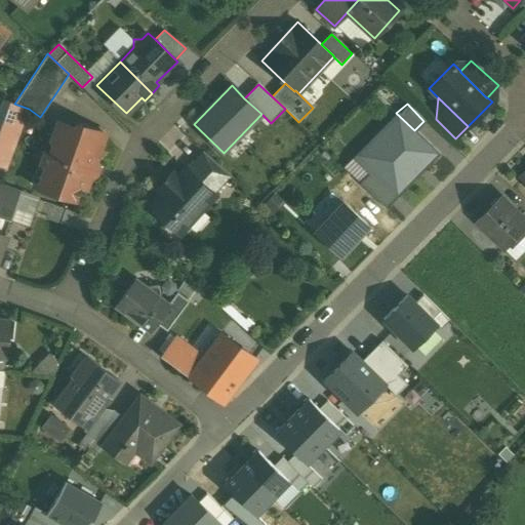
[(396,113),(356,156),(371,170),(360,183),(385,206),(437,152),(414,130),(396,113)]
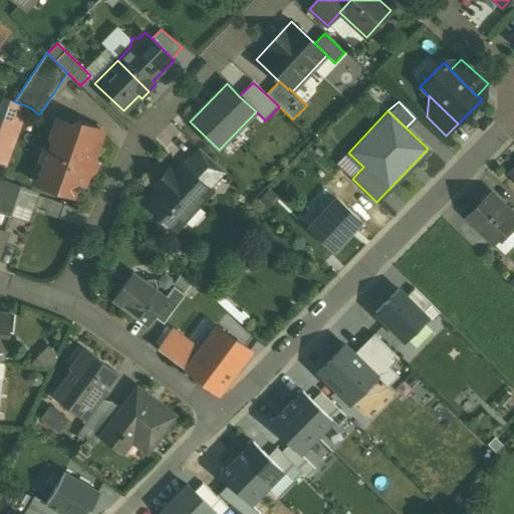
[(51,144),(49,152),(43,150),(39,161),(43,163),(37,181),(33,180),(32,182),(72,196),(76,183),(84,186),(89,172),(91,171),(93,166),(92,163),(102,132),(74,122),(73,124),(56,118),(50,138),(51,144)]
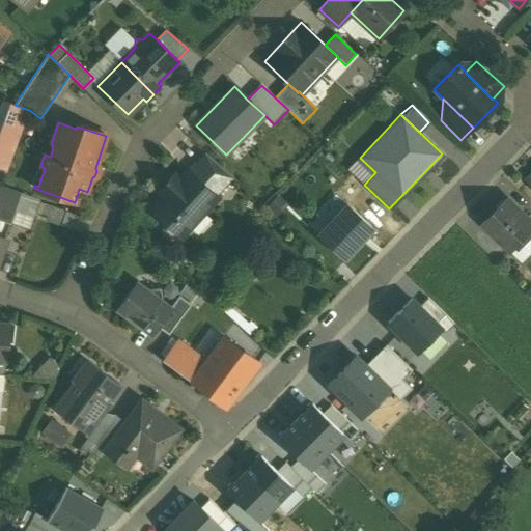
[(205,152),(188,171),(215,196),(232,177),(205,152)]
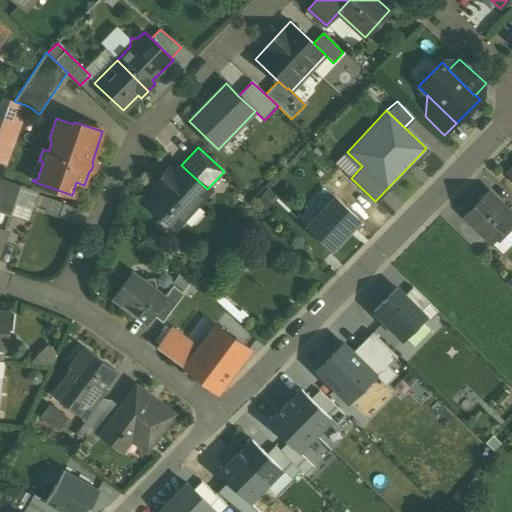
[(181,165),(173,174),(167,169),(153,184),(158,189),(146,202),(163,217),(167,212),(168,213),(170,211),(181,220),(209,190),(207,189),(181,165)]
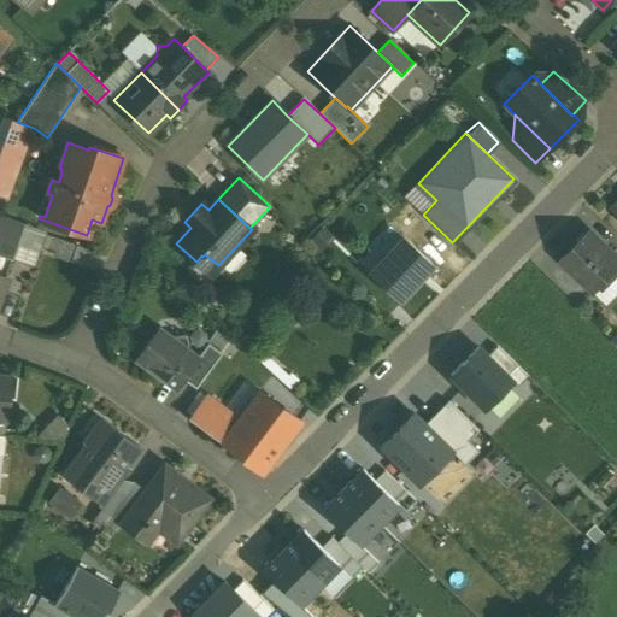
[(0,218),(0,289),(22,227),(0,218)]
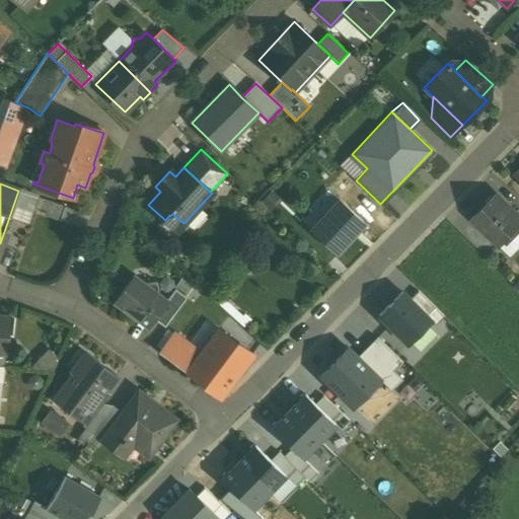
[(518,227),(518,217),(495,194),(470,218),(500,247),(518,227)]
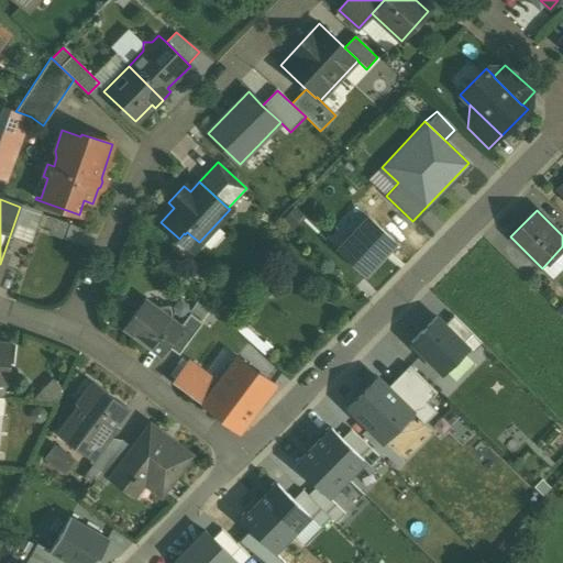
[(368,217),(339,251),(366,274),(395,241),(368,217)]
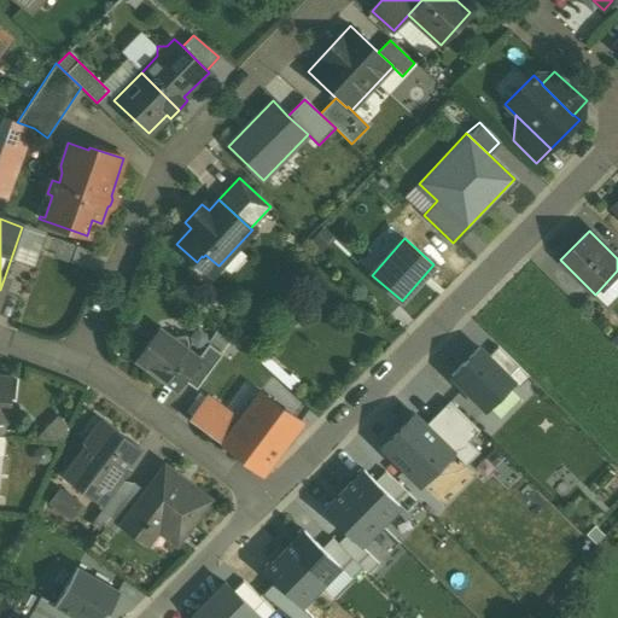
[(159,328),(135,360),(175,390),(184,379),(199,359),(198,357),(190,350),(187,334),(172,337),(159,328)]
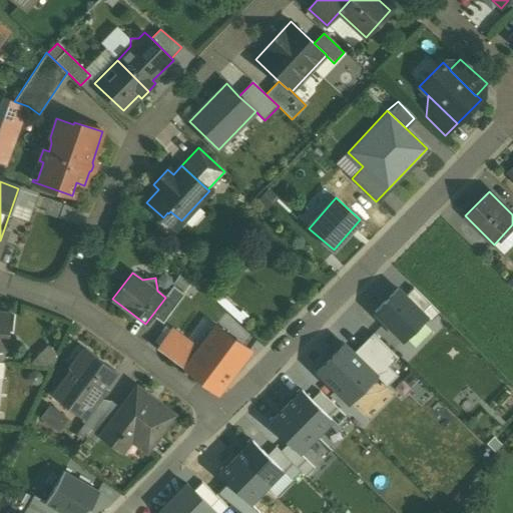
[(172,286),(164,297),(165,298),(152,315),(162,323),(184,294),(172,286)]
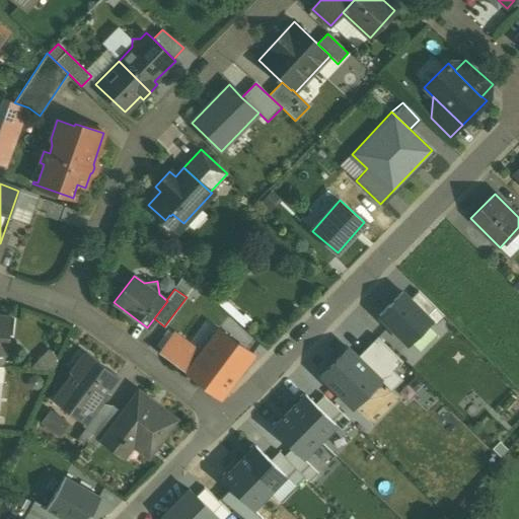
[(436,325),(445,317),(419,291),(410,300),(432,321),(436,325)]
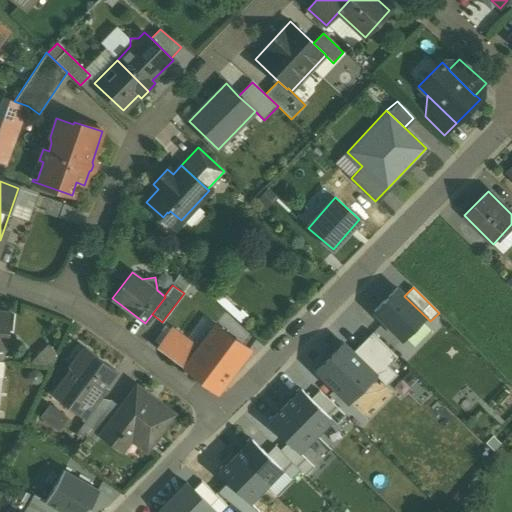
[(403,340),(426,317),(404,296),(397,289),(374,312),(403,340)]
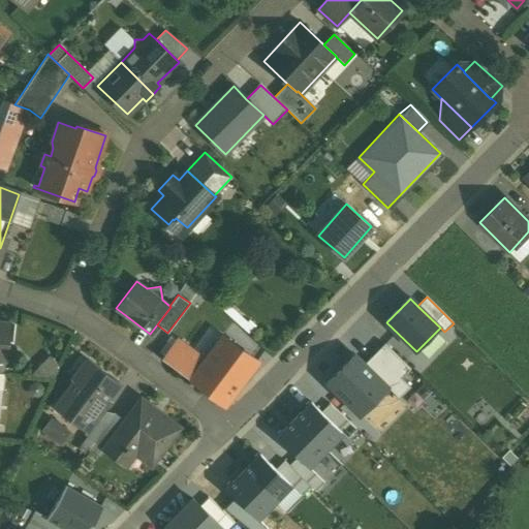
[(10,322),(0,321),(0,360),(5,361),(6,361),(10,322)]
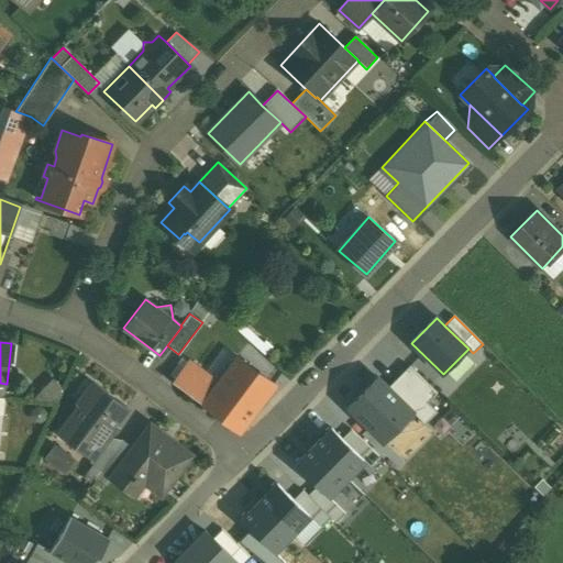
[(217,385),(202,404),(239,430),(273,385),(236,359),(217,385)]
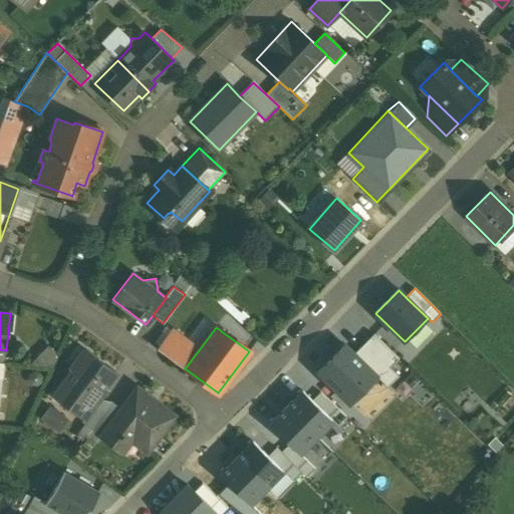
[(198,351),(172,332),(159,349),(185,368),(198,351)]
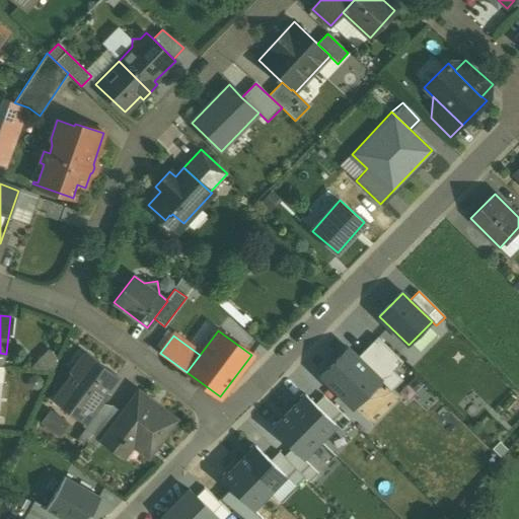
[(357,358),(380,380),(392,391),(403,380),(394,372),(403,363),(377,338),(357,358)]
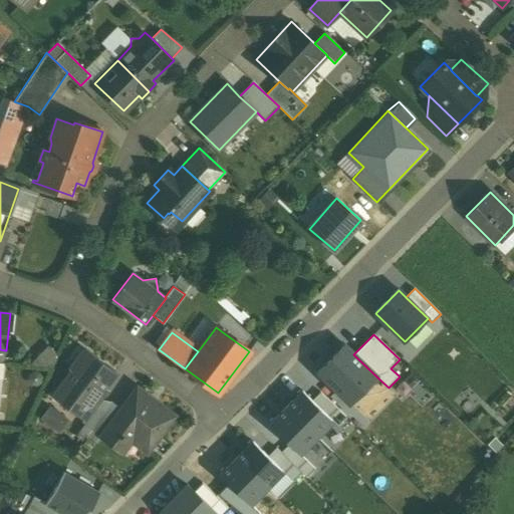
[(47,368),(60,353),(49,343),(36,358),(47,368)]
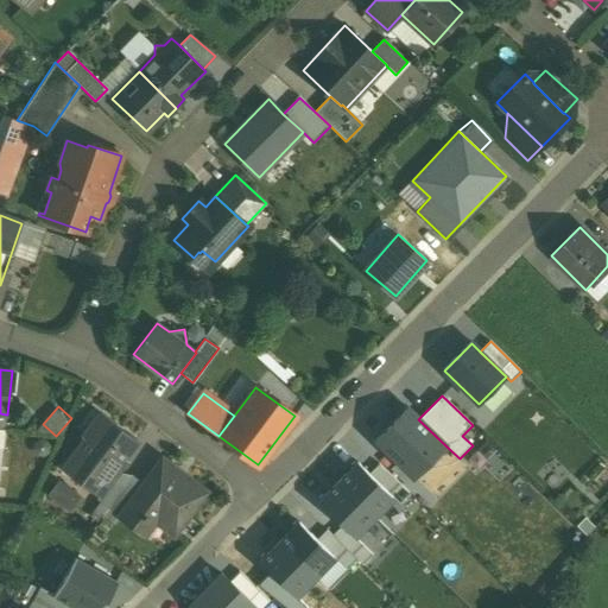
[(407,409),(375,441),(415,477),(445,445),(418,419),(407,409)]
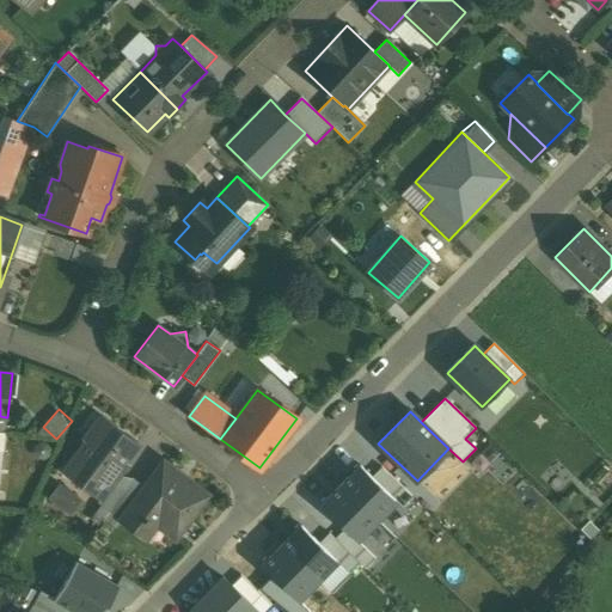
[(136,442),(103,417),(63,471),(98,497),(99,497),(115,476),(112,475),(136,442)]
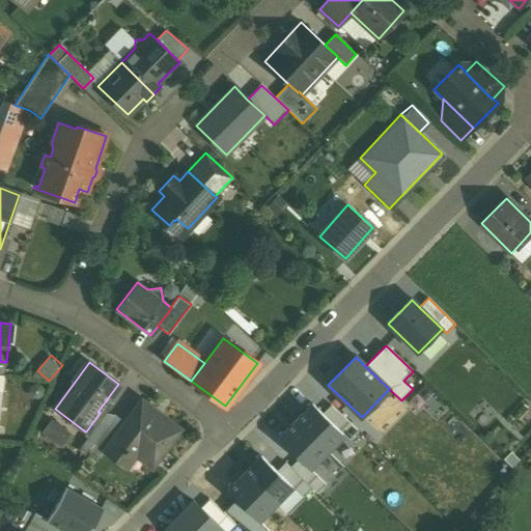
[(160,418),(139,403),(126,422),(106,448),(105,450),(118,460),(127,449),(151,467),(179,429),(162,416),(160,418)]
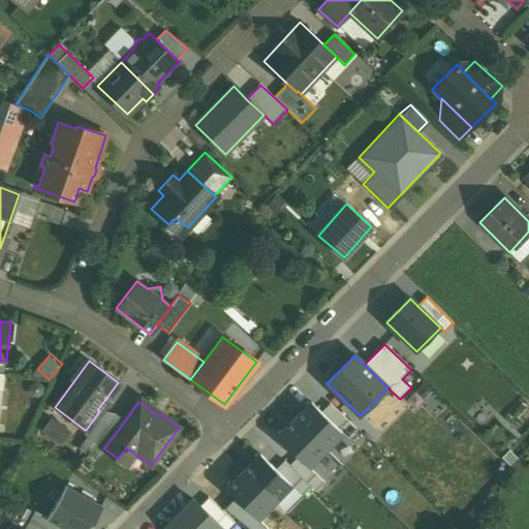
[(311,402),(294,418),(325,450),(343,434),(321,412),(311,402)]
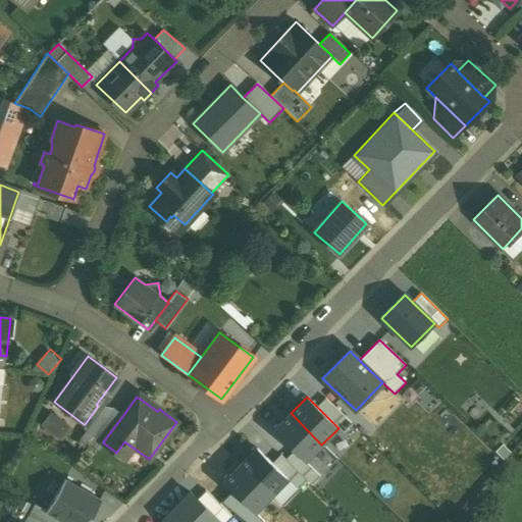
[(325,399),(317,407),(338,428),(343,432),(352,423),(325,399)]
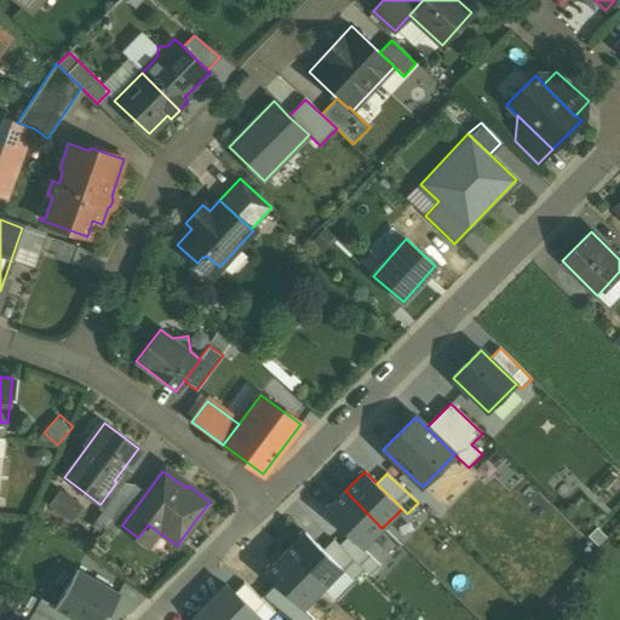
[(116,482),(101,504),(99,504),(98,505),(112,515),(128,492),(116,482)]
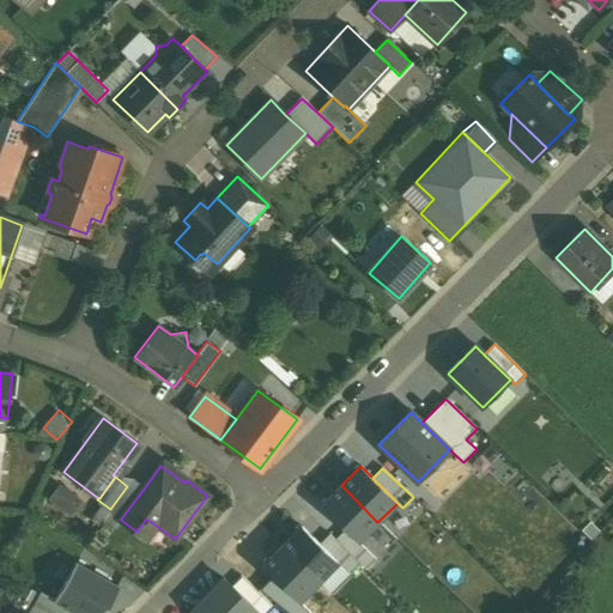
[(127,486),(110,509),(122,517),(145,487),(133,478),(127,486)]
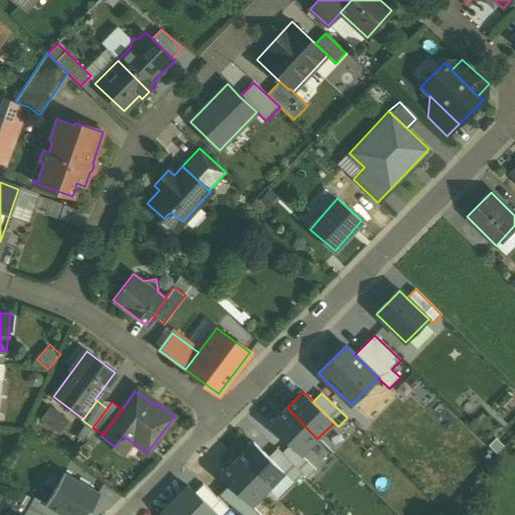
[(42,416),(60,432),(69,420),(51,405),(42,416)]
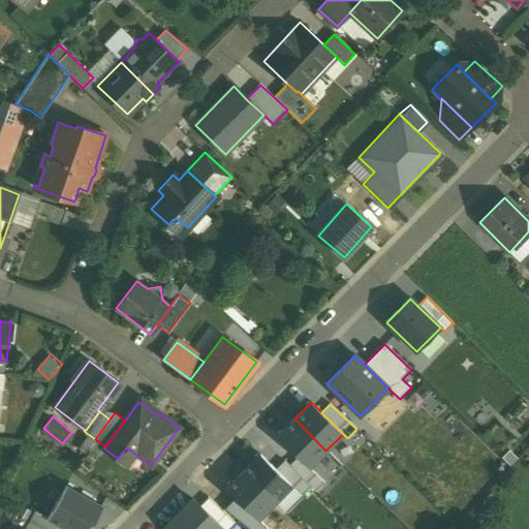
[(309,467),(325,450),(294,418),(278,435),(299,456),(309,467)]
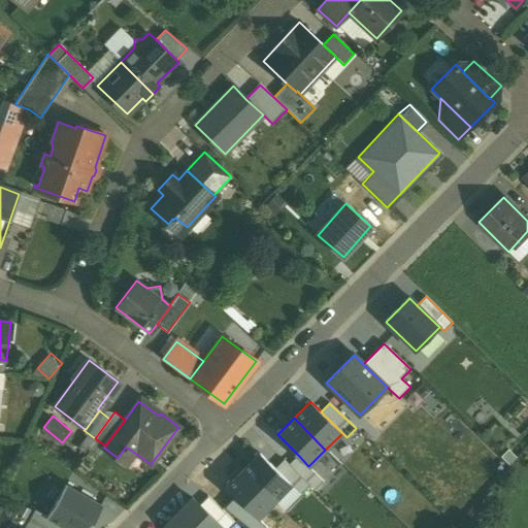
[(274,469),(258,453),(241,469),(273,501),(290,485),(274,469)]
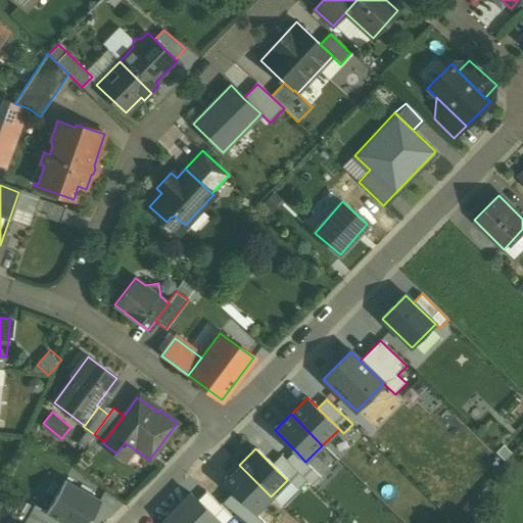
[(305,462),(295,450),(285,460),(306,481),(312,486),(321,477),(305,462)]
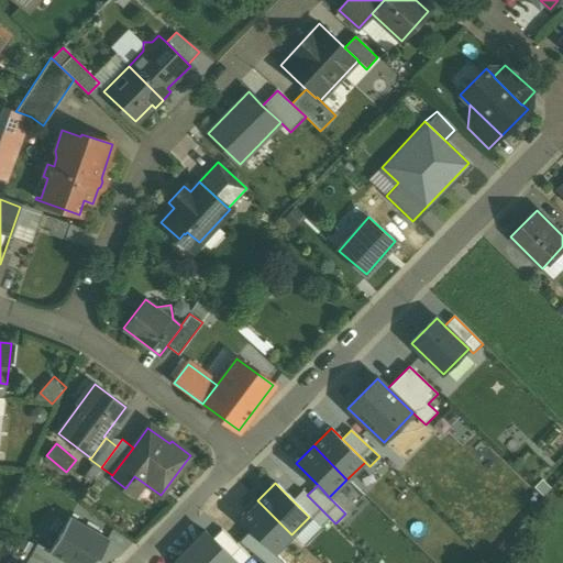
[(302,490),(293,500),(309,517),(321,528),(330,518),(307,495),(302,490)]
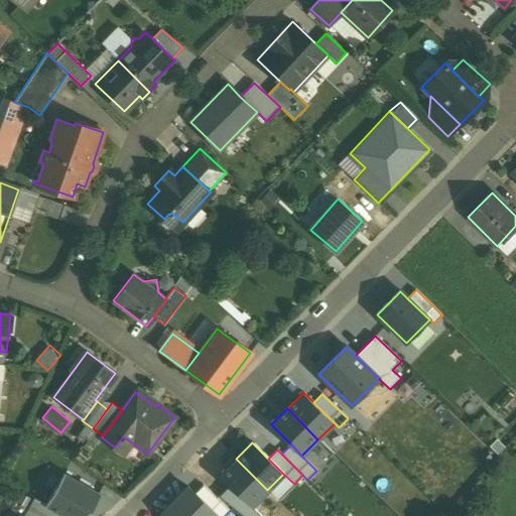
[(236,459),(220,475),(252,506),(267,490),(236,459)]
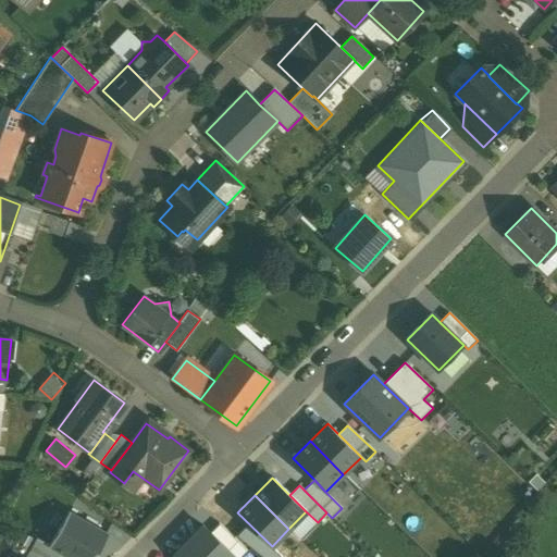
[(69,512),(49,546),(69,556),(94,556),(108,534),(69,512)]
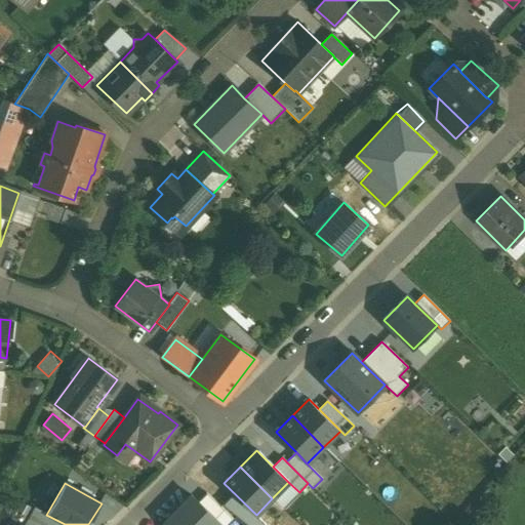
[(207,493),(199,502),(220,524),(226,524),(233,519),(207,493)]
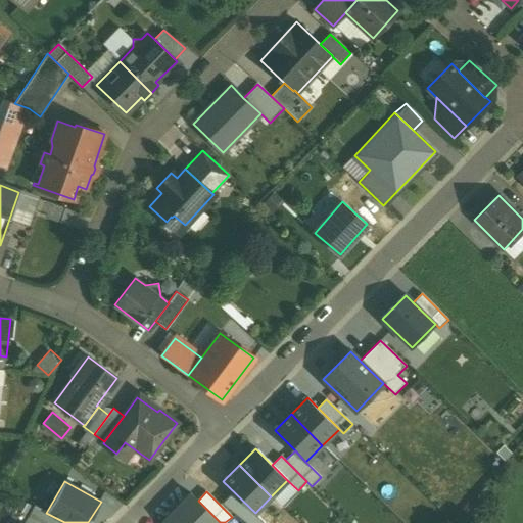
[(265,522),(233,491),(222,504),(244,522),(265,522)]
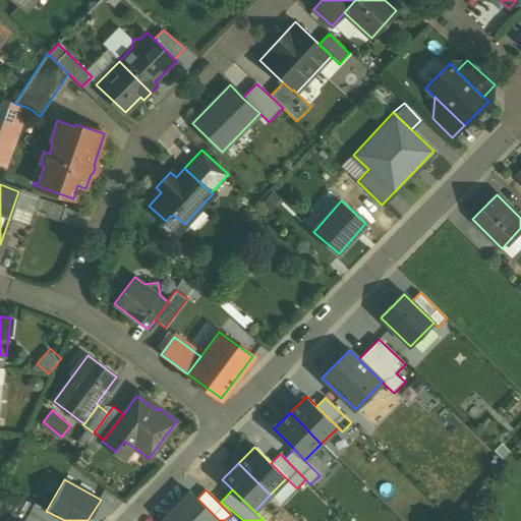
[(163,519),(164,520),(214,520),(217,518),(189,491),(163,519)]
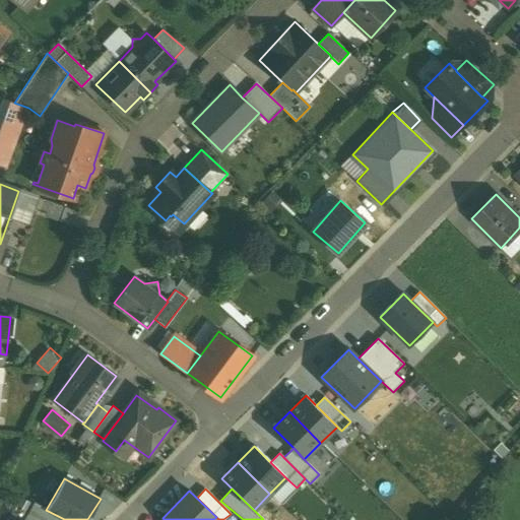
[(35,504),(28,514),(40,519),(64,519),(46,510),(35,504)]
